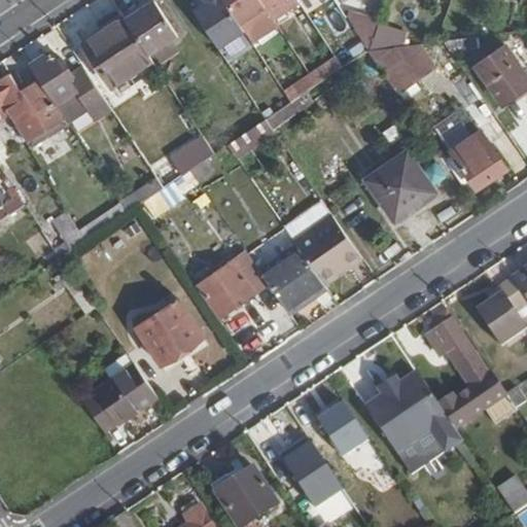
[(177,33),(154,0),(151,0),(125,19),(148,54),(177,33)]
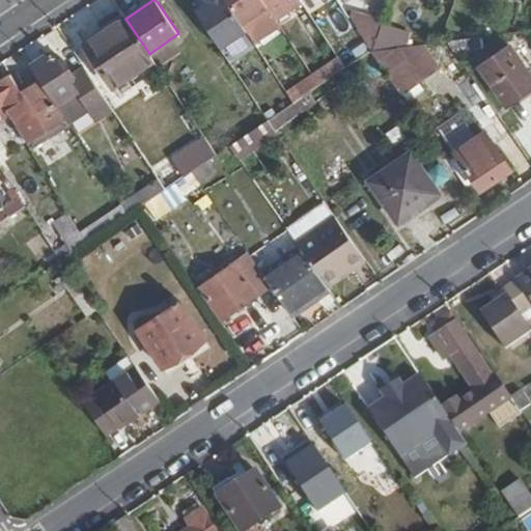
[(243,26),(225,0),(205,0),(206,1),(194,9),(221,49),(246,31),(243,26)]
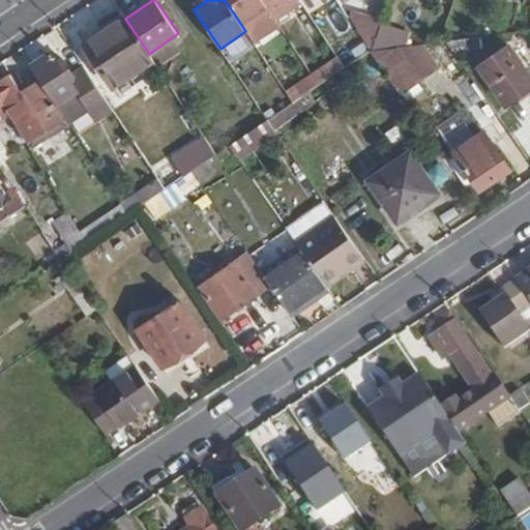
[(265,3),(262,0),(225,0),(242,26),(267,7),(265,3)]
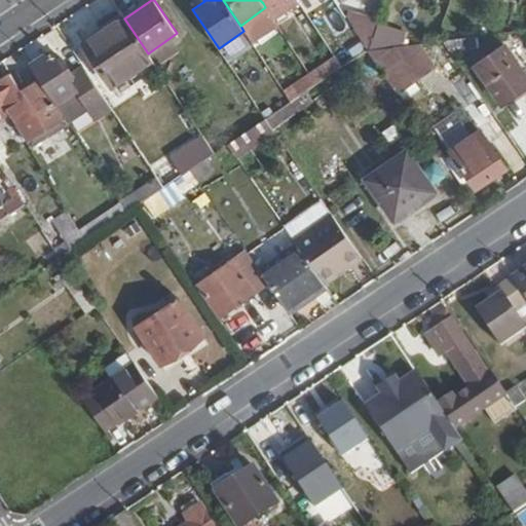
[(338,0),(343,10),(369,0),(338,0)]
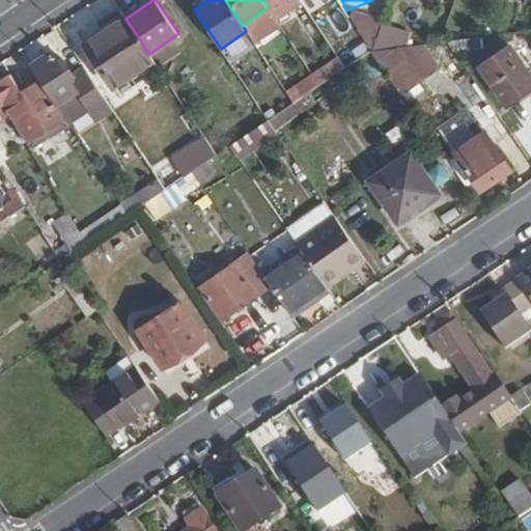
[(126,19),(123,16),(83,44),(113,86),(154,59),(149,54),(126,19)]
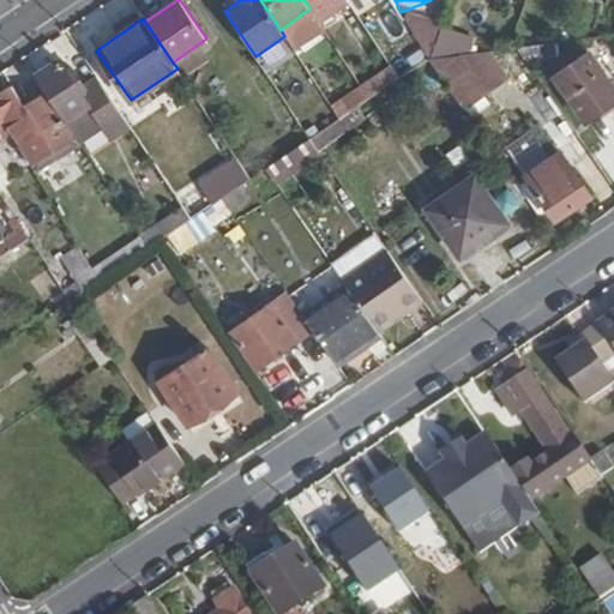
[(404,20),(431,59),(440,28),(404,20)]
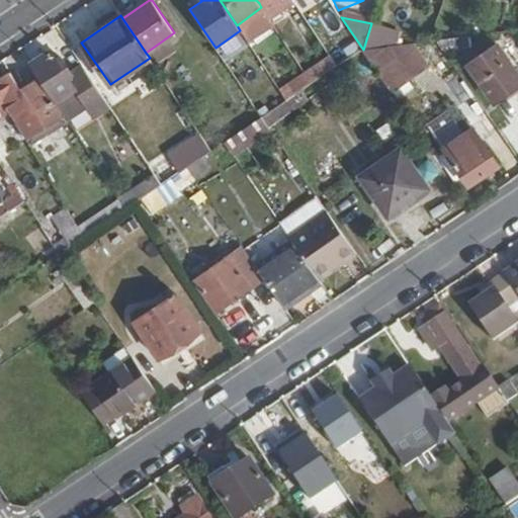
[(372,21),(371,23),(363,50),(390,47),(396,46),(401,30),(372,21)]
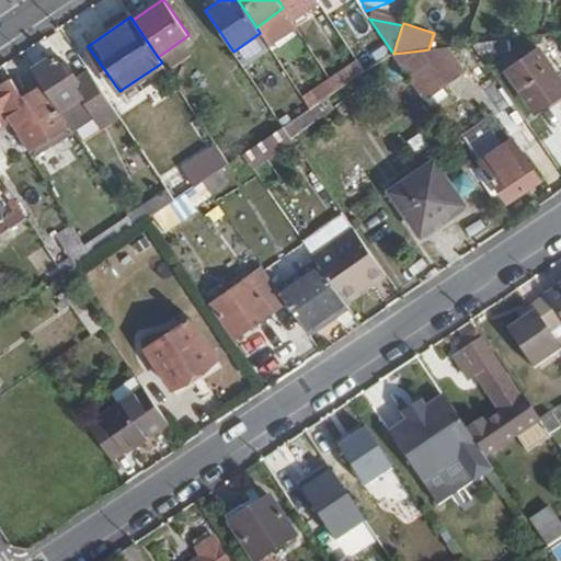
[(428,49),(422,50),(446,84),(465,71),(448,48),(428,49)]
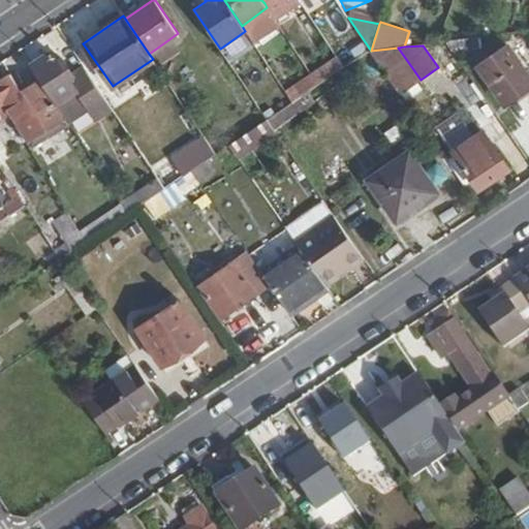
[(421,80),(398,48),(371,51),(399,92),(400,93),(421,80)]
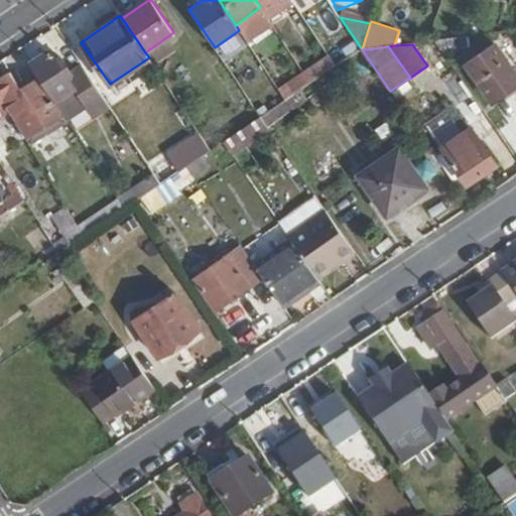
[(515,90),(515,73),(499,47),(470,67),(495,104),(515,90)]
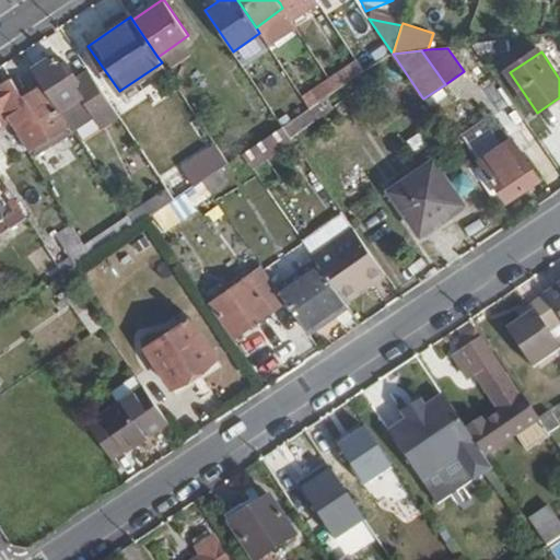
[(422,97),(393,54),(382,60),(412,104),(422,97)]
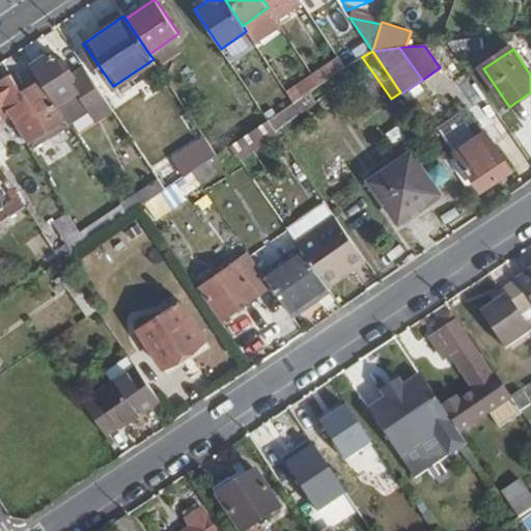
[(105,99),(87,72),(77,78),(65,61),(60,64),(52,52),(32,64),(70,121),(105,99)]
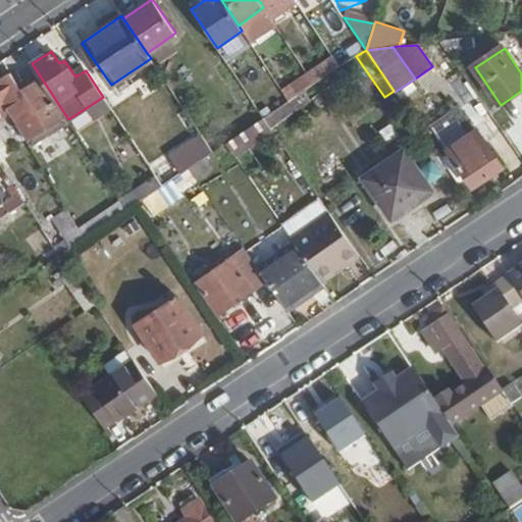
[(296,93),(336,70),(330,58),(290,81),(296,93)]
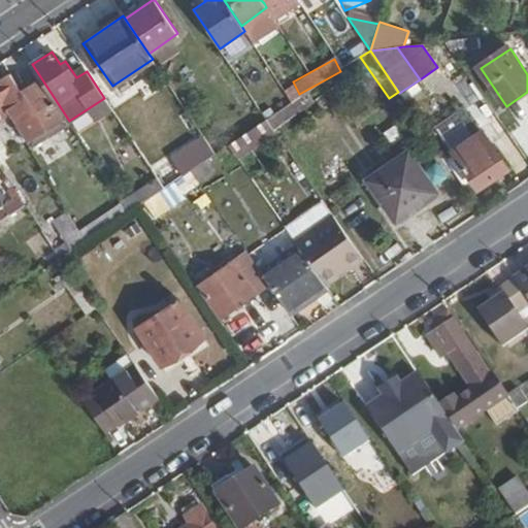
[(35,111),(19,87),(8,72),(0,77),(0,105),(3,110),(7,107),(19,124),(35,111)]
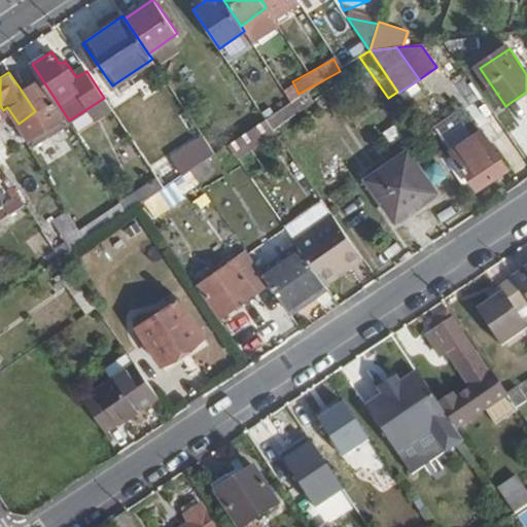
[(314,101),(339,84),(332,74),(308,91),(314,101)]
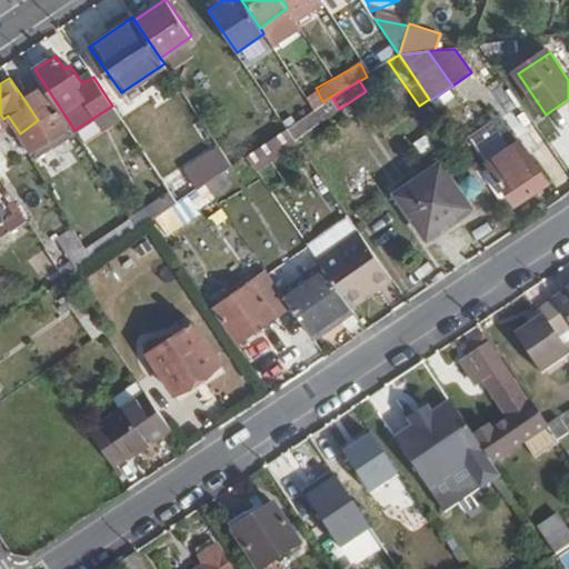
[(36,158),(72,135),(40,87),(32,92),(29,88),(20,93),(38,120),(20,133),(36,158)]
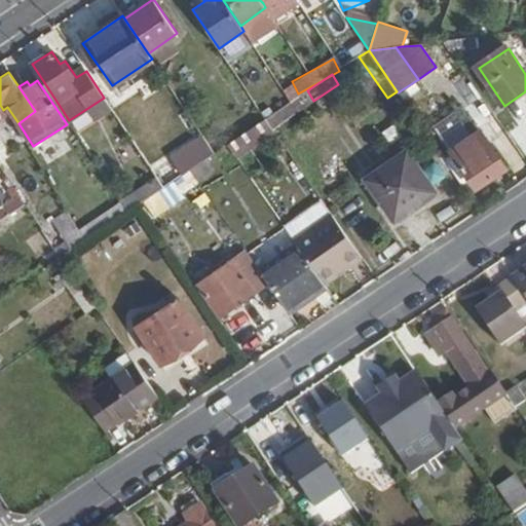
[(276,134),(266,118),(229,143),(238,158),(276,134)]
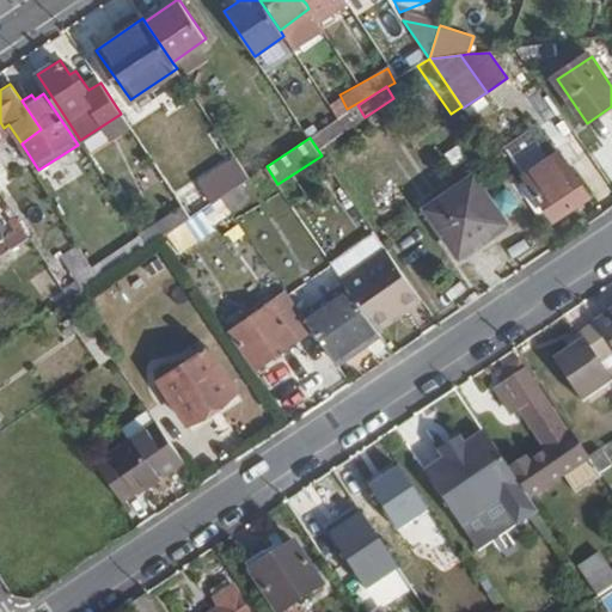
[(588,195),(557,151),(524,175),(554,219),(588,195)]
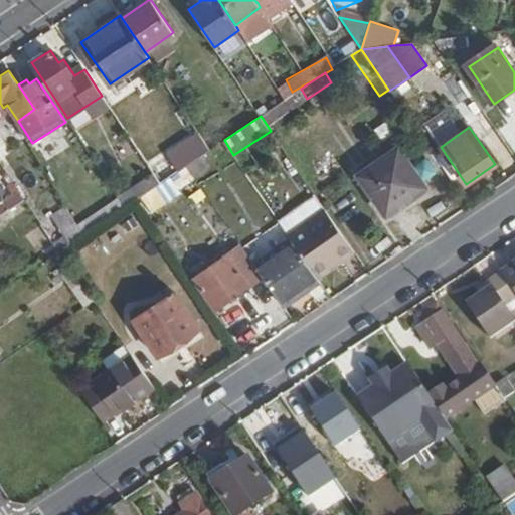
[(175,170),(207,149),(196,131),(163,152),(175,170)]
